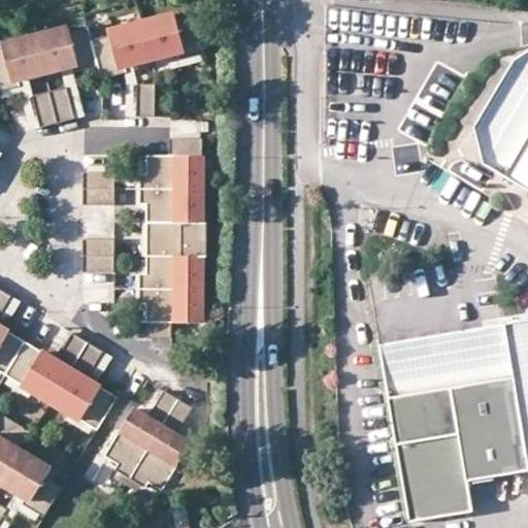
[(178,15),(111,32),(111,37),(94,41),(91,29),(72,33),(71,29),(4,45),(5,50),(0,51),(0,93),(2,93),(23,88),(21,80),(29,78),(65,69),(73,67),(75,74),(101,67),(104,80),(129,74),(127,67),(135,65),(170,57),(180,54),(182,61),(201,57),(207,55),(197,15),(179,20),(178,15)]
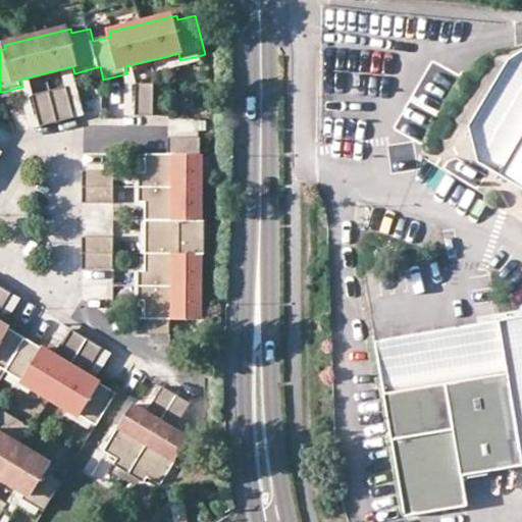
[(521,49),(512,57),(470,127),(478,161),(521,187),(521,49)]
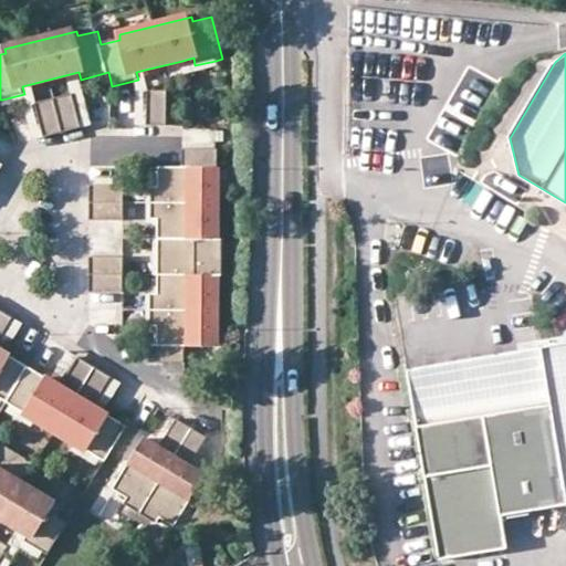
[(216,61),(195,65),(194,58),(182,61),(186,73),(217,64),(216,61)]
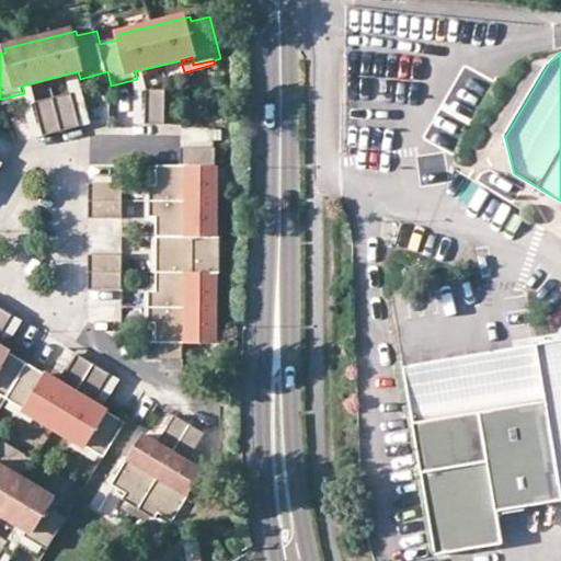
[(144,69),(135,71),(137,79),(138,84),(137,124),(148,124),(148,89),(144,69)]
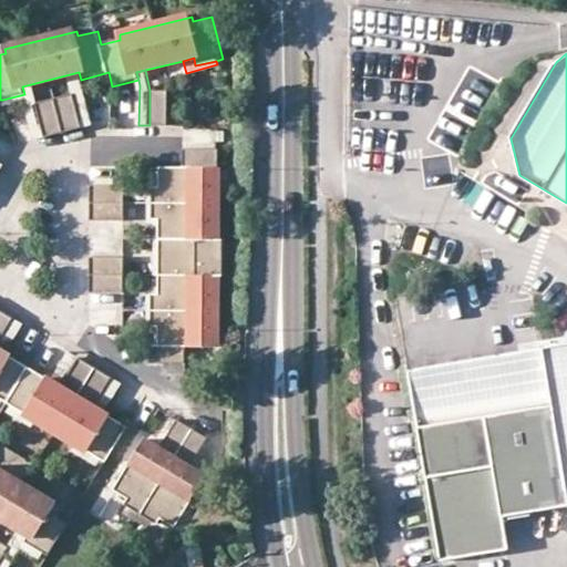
[(81,122),(83,129),(93,126),(81,80),(79,72),(70,74),(74,94),(78,94),(84,121),(81,122)]
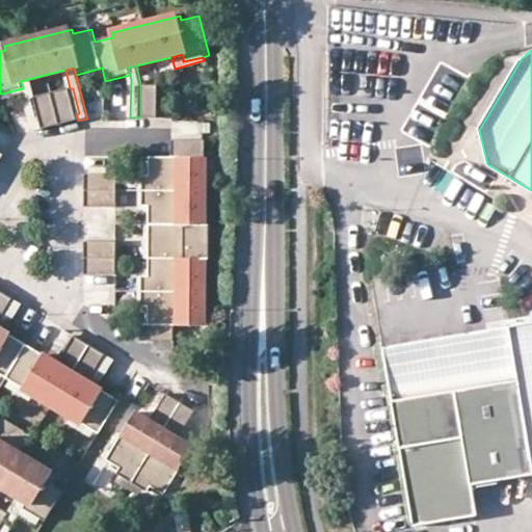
[(32,132),(42,130),(41,123),(37,124),(31,99),(34,98),(29,79),(21,81),(23,88),(2,94),(3,100),(23,95),(32,132)]
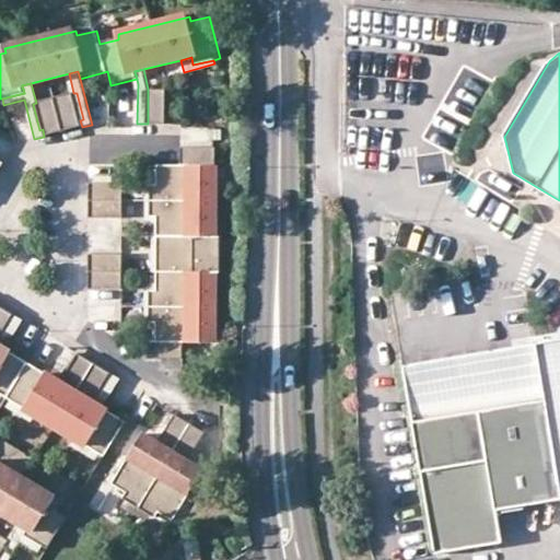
[(168,89),(148,89),(148,124),(167,125),(168,89)]
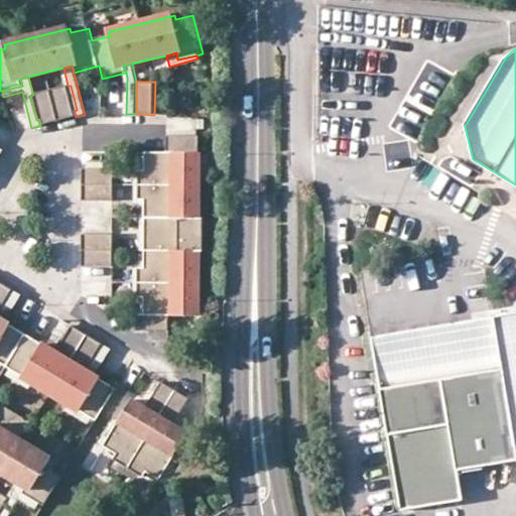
[(74,111),(68,86),(50,91),(58,121),(76,117),(74,111)]
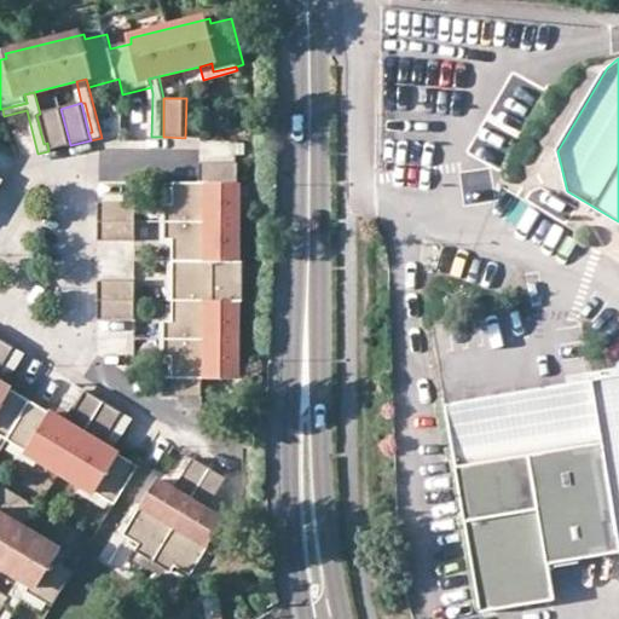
[(70,145),(61,109),(40,114),(47,143),(48,151),(70,145)]
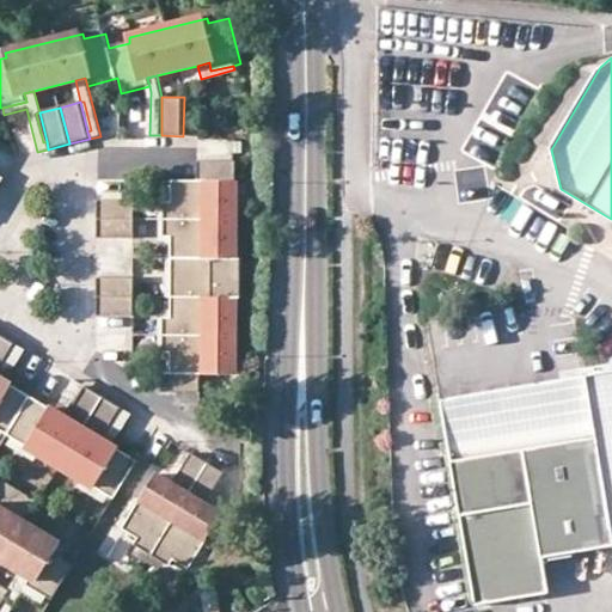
[(237,258),(236,160),(197,160),(197,181),(172,181),(172,202),(165,202),(165,220),(165,238),(172,238),(172,258),(172,298),(172,311),(172,318),(165,318),(165,353),(172,353),(172,373),(164,372),(164,392),(202,392),(202,373),(237,374),(236,297),(243,297),(242,258),(237,258)]
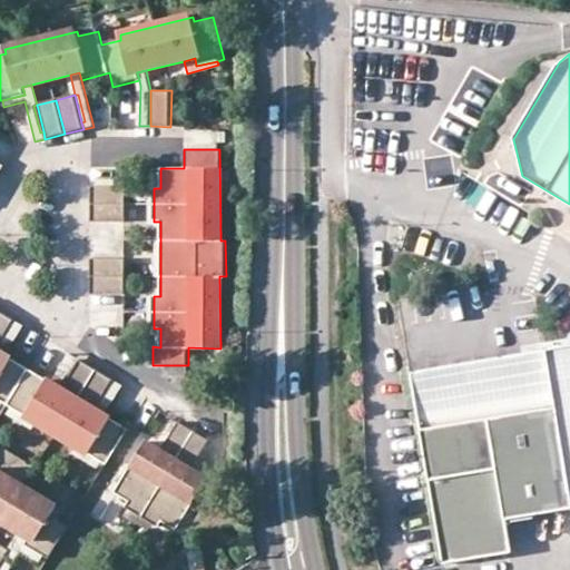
[(154,188),(160,188),(160,182),(149,182),(149,222),(149,227),(160,228),(160,222),(154,222),(154,205),(154,188)]
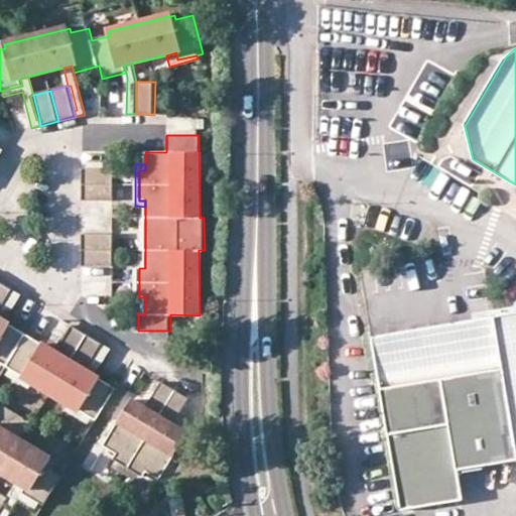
[(114,202),(114,185),(114,169),(84,169),(84,185),(83,202),(114,202)]
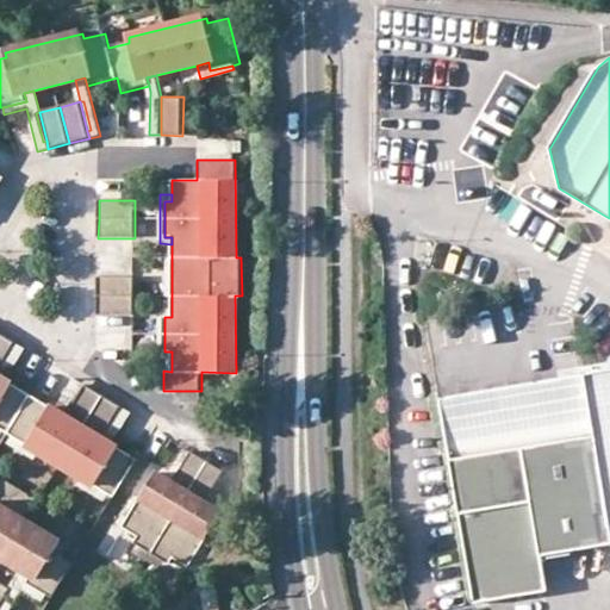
[(130,261),(130,241),(103,241),(103,261),(130,261)]
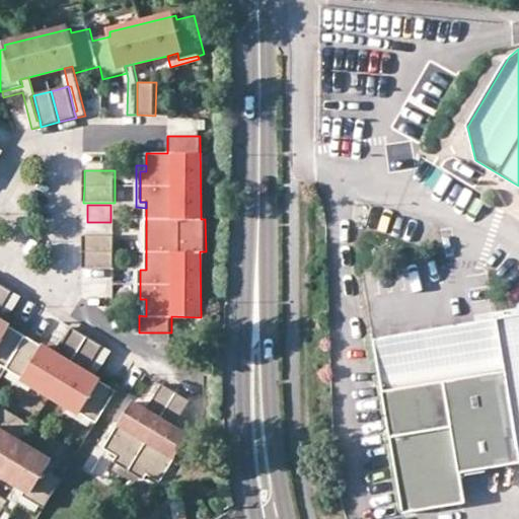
[(115,269),(115,252),(115,236),(84,236),(84,252),(84,269),(115,269)]
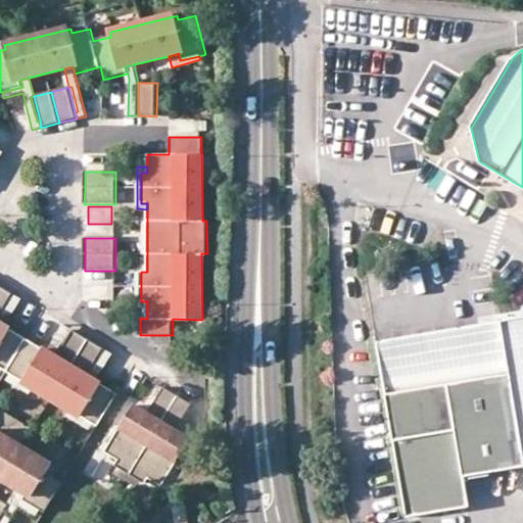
[(141,272),(147,272),(147,266),(137,266),(137,301),(137,307),(147,307),(147,301),(141,301),(142,287),(141,272)]
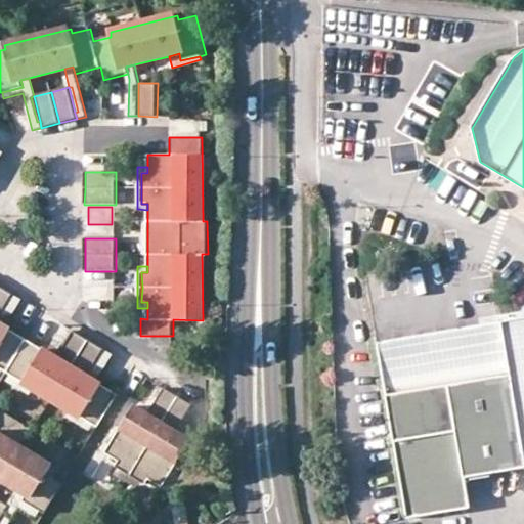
[(6,373),(26,340),(4,328),(0,324),(0,313),(8,300),(11,295),(0,288),(0,368),(3,370),(6,373)]
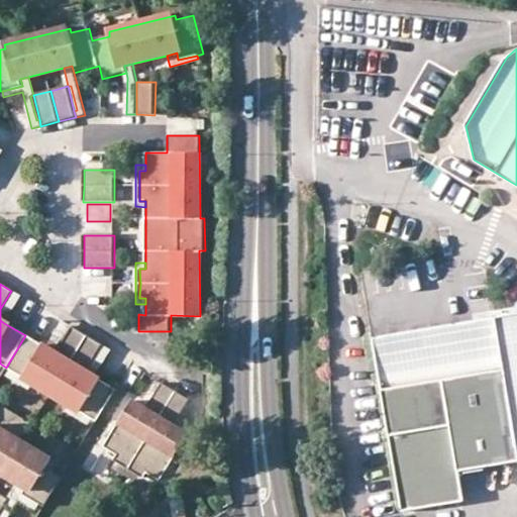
[(20,296),(11,291),(8,296),(10,298),(0,314),(0,320),(4,323),(20,296)]
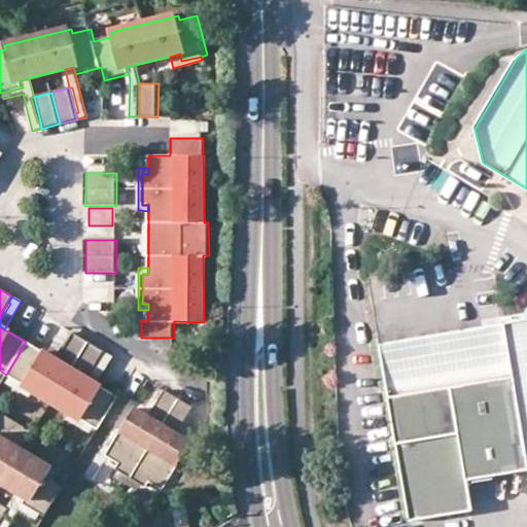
[(526,313),(376,338),(405,516),(466,505),(462,476),(523,465),(526,489),(526,313)]
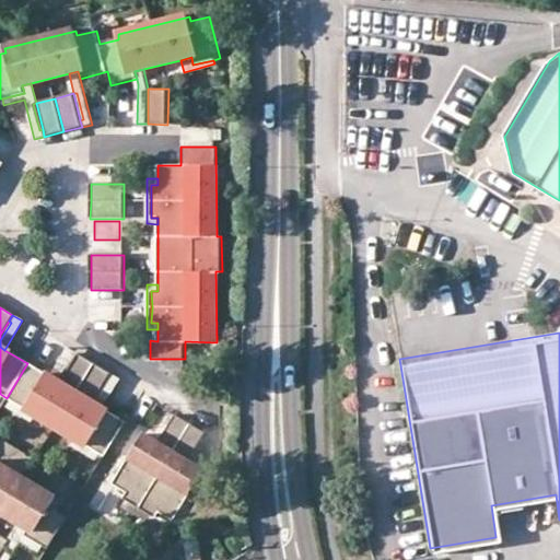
[(73,360),(77,354),(68,349),(50,377),(60,383),(62,378),(60,377),(71,359),(73,360)]
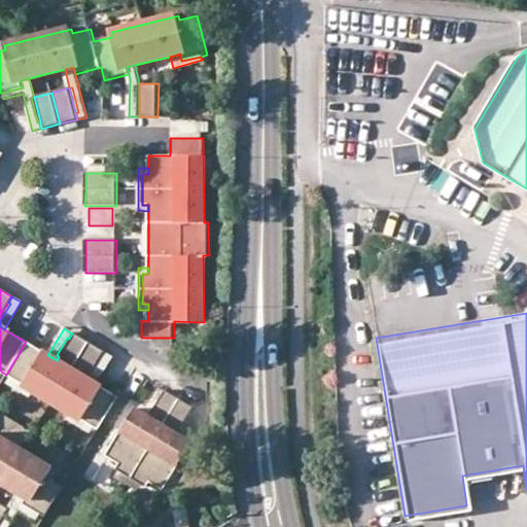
[(94,427),(98,430),(117,397),(96,384),(88,379),(90,375),(100,357),(103,352),(72,334),(69,339),(59,356),(57,360),(47,355),(26,342),(6,375),(9,377),(32,390),(39,394),(40,391),(67,408),(66,410),(72,414),(94,427)]
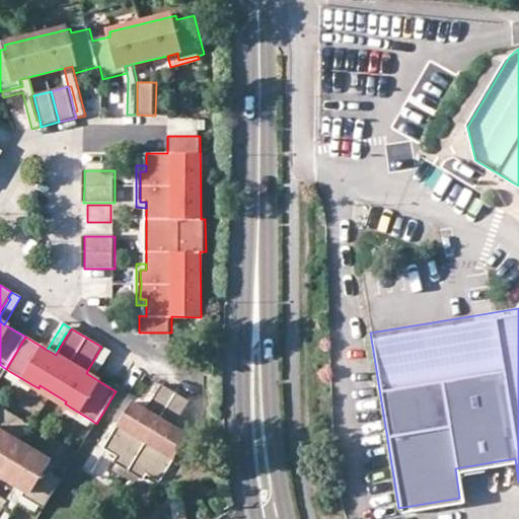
[(110,352),(101,347),(98,352),(100,353),(90,370),(88,369),(86,373),(94,378),(110,352)]
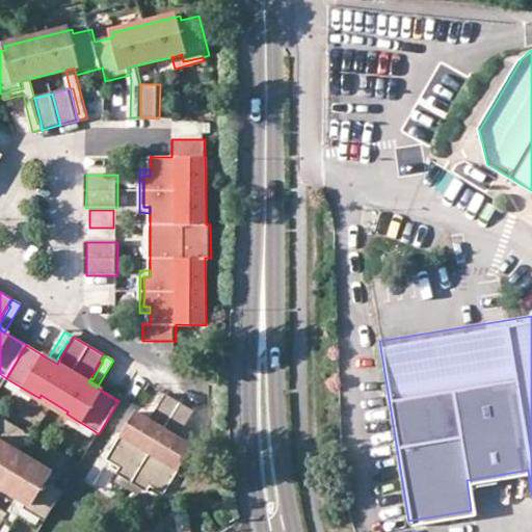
[(32,394),(9,380),(5,388),(28,401),(32,394)]
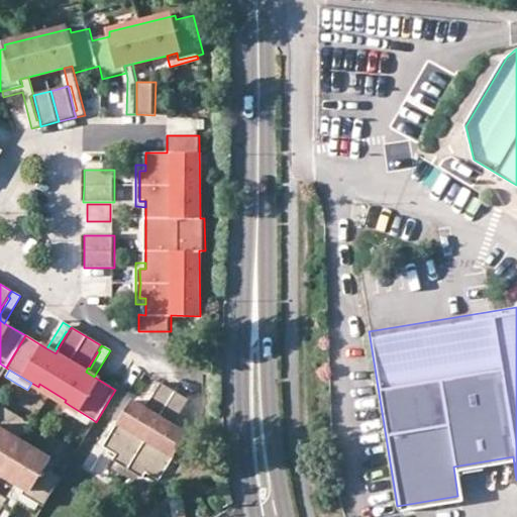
[(113,460),(116,462),(139,477),(142,479),(145,474),(159,482),(187,436),(173,427),(189,401),(162,384),(145,410),(131,402),(103,447),(116,455),(113,460)]
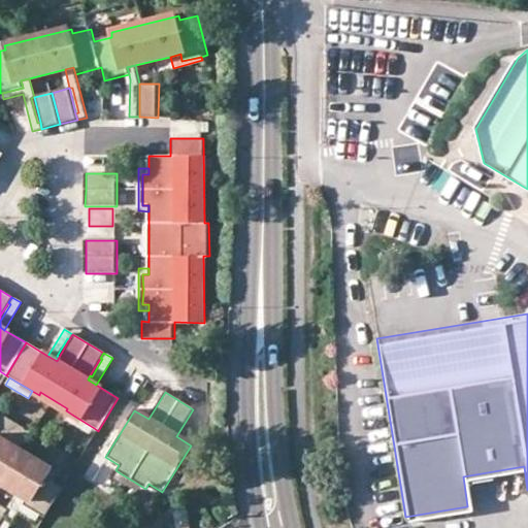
[(94,428),(72,415),(68,422),(90,435),(94,428)]
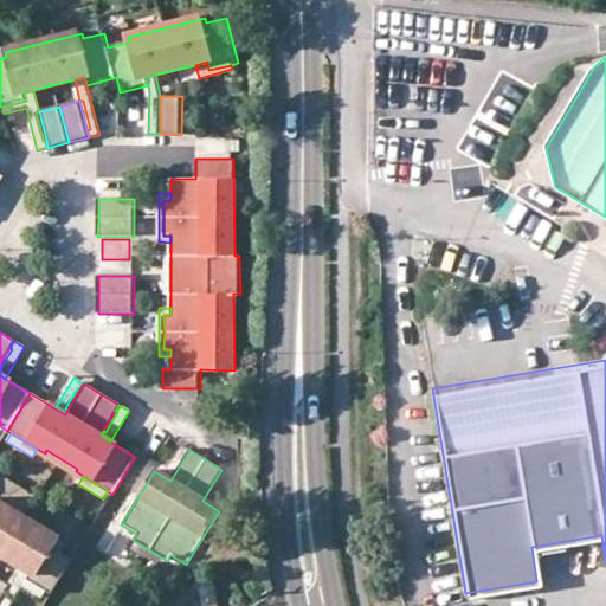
[(0,553),(20,567),(30,572),(25,579),(46,592),(51,595),(72,560),(53,549),(59,540),(0,503),(0,553)]
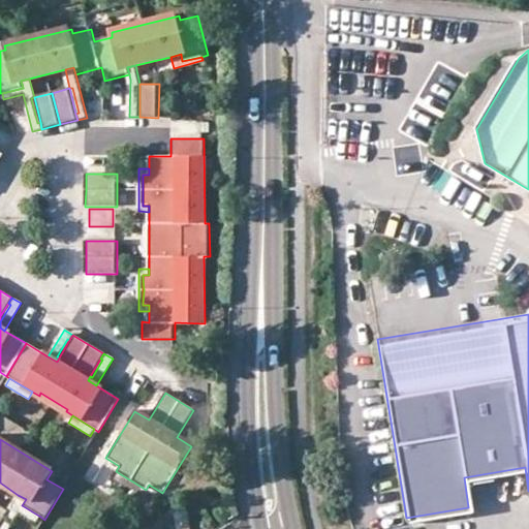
[(138,495),(143,488),(119,473),(115,480),(138,495)]
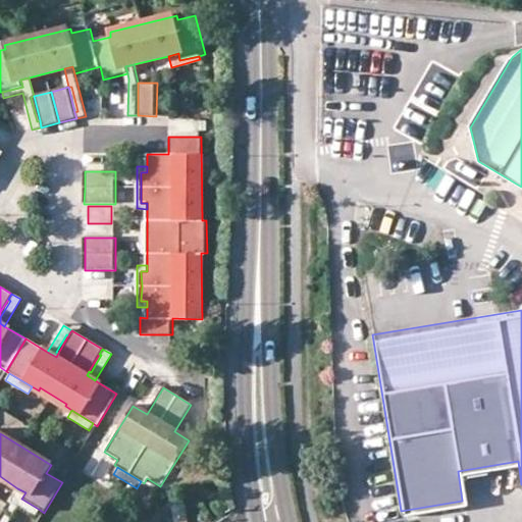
[(8,521),(19,506),(36,516),(40,510),(21,499),(25,492),(17,488),(8,505),(7,506),(9,507),(0,521),(8,521)]
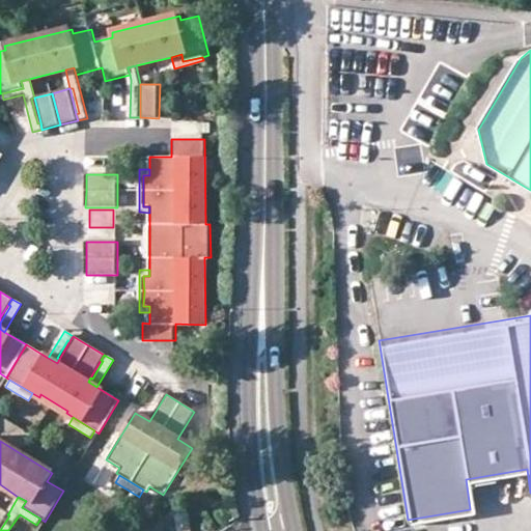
[(190,530),(188,512),(174,514),(176,530),(190,530)]
